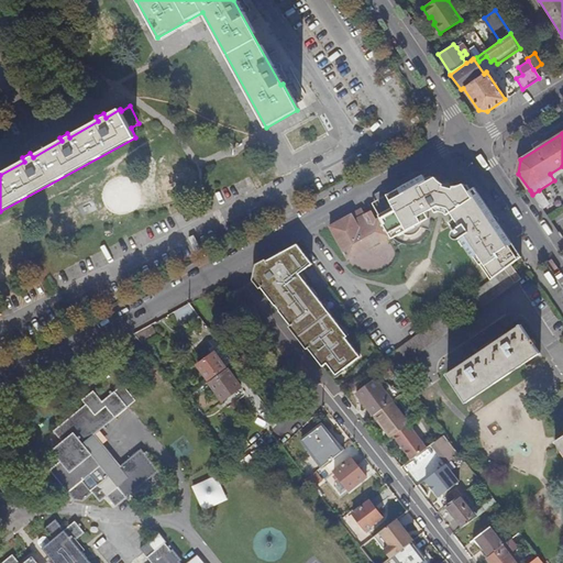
[(521,257),(474,188),(470,191),(466,186),(464,187),(463,185),(461,186),(457,187),(453,188),(452,190),(443,187),(443,186),(441,185),(440,184),(439,183),(437,180),(434,178),(432,179),(431,177),(426,180),(423,176),(387,196),(394,208),(378,217),(381,219),(375,221),(371,212),(364,216),(362,210),(330,228),(348,261),(389,238),(392,240),(428,220),(426,213),(438,207),(448,210),(454,220),(460,228),(454,231),(460,240),(462,239),(474,257),(489,280),(510,265),(521,257)]
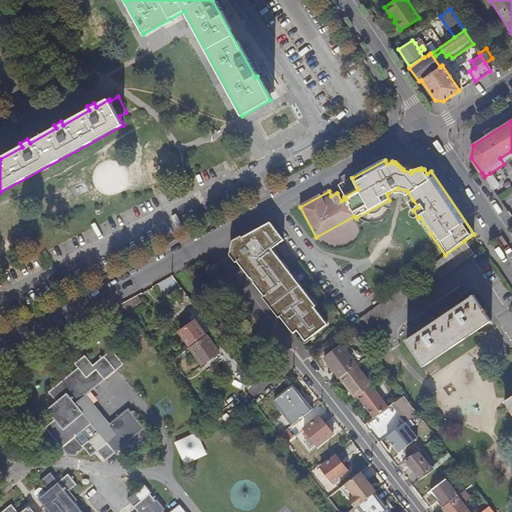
[(493,190),(499,186),(490,173),(484,177),(493,190)]
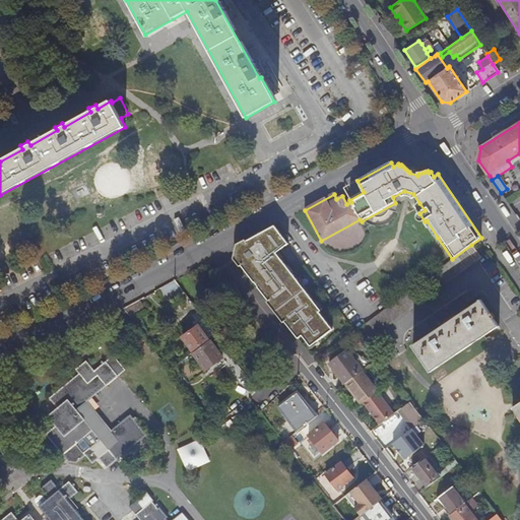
[(419,213),(425,210),(419,203),(415,206),(419,213)]
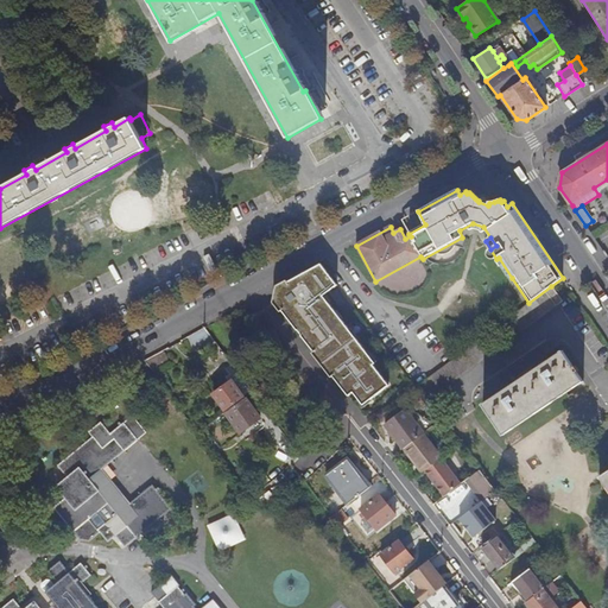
[(373,365),(374,363),(321,295),(336,286),(321,265),(277,289),(274,303),(347,397),(352,392),(362,405),(388,385),(373,365)]
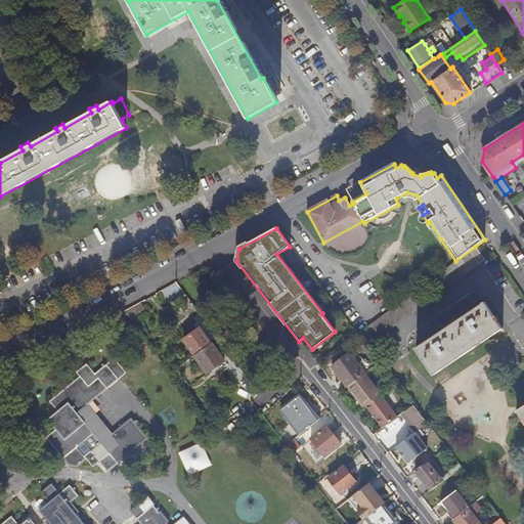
[(481,262),(485,260),(475,247),(455,261),(430,280),(439,295),(481,262)]
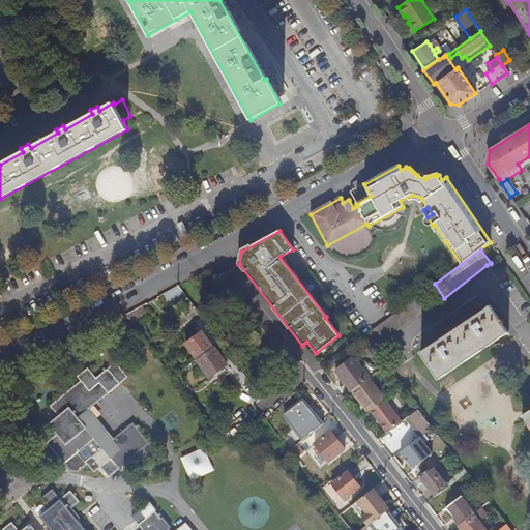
[(384,343),(430,308),(419,295),(380,325),(374,329),(384,343)]
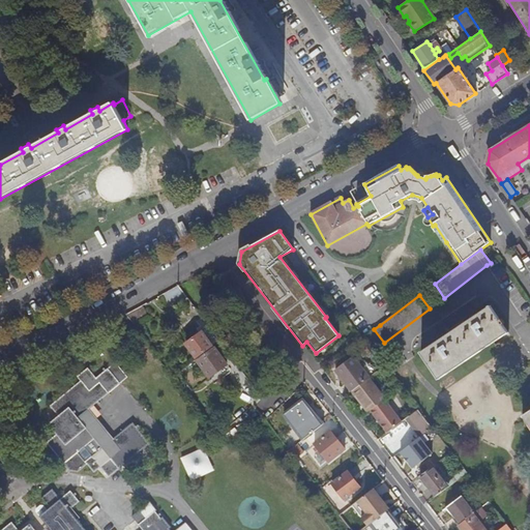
[(494,343),(507,333),(502,325),(504,323),(502,319),(499,321),(491,307),(476,316),(474,312),(466,317),(469,322),(443,339),(440,334),(432,341),(434,345),(431,347),(421,353),(438,379),(494,343)]
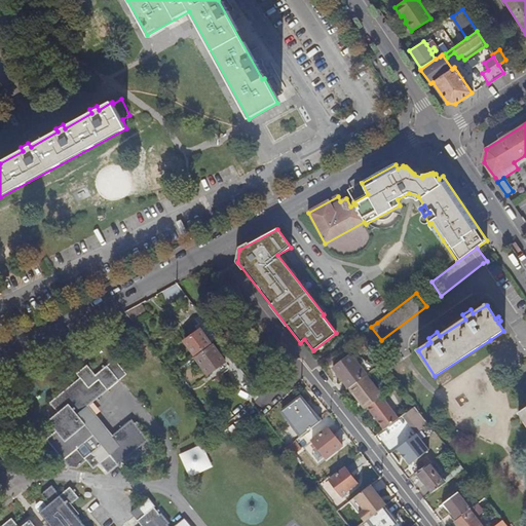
[(124,323),(121,320),(118,322),(117,321),(113,324),(117,329),(124,323)]
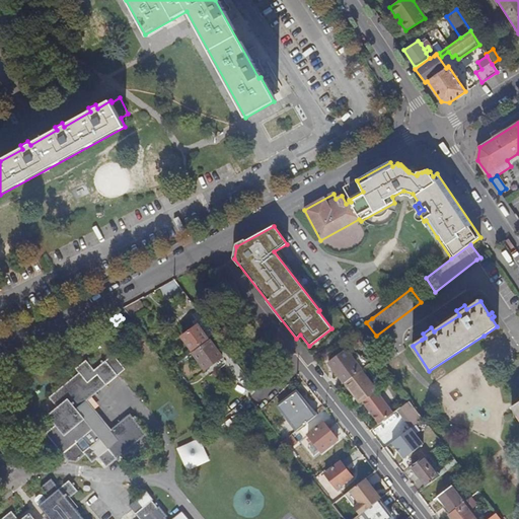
[(207,340),(198,325),(181,338),(192,351),(207,340)]
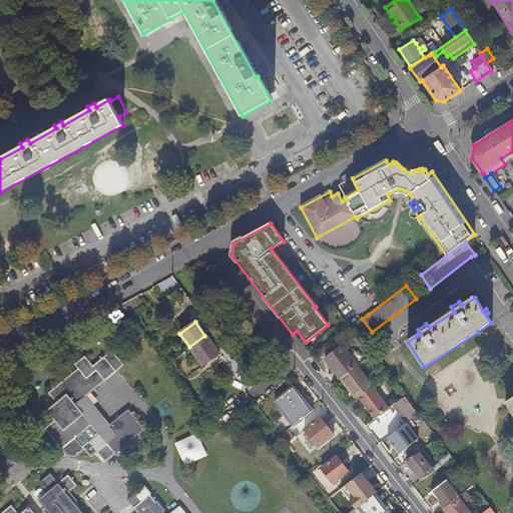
[(219,355),(207,339),(191,351),(203,367),(219,355)]
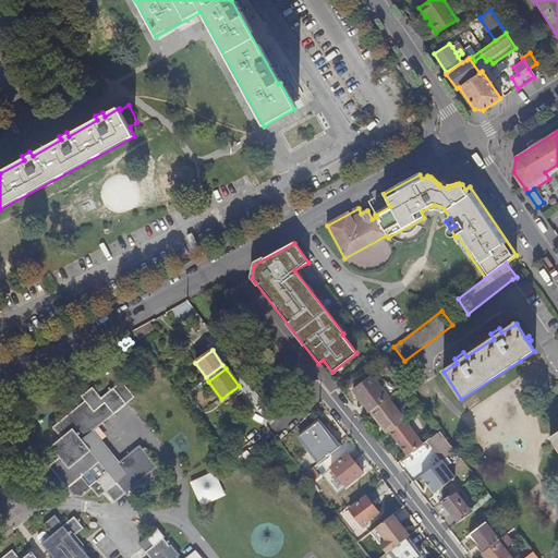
[(354,389),(364,401),(362,403),(370,413),(371,412),(387,400),(370,377),(354,389)]
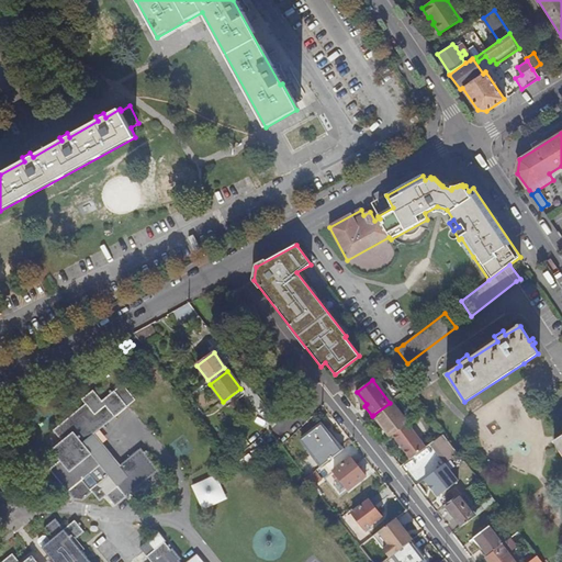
[(102,402),(93,391),(82,401),(86,404),(54,430),(63,441),(53,449),(54,450),(53,451),(60,460),(49,470),(68,492),(75,499),(86,505),(96,496),(100,502),(107,496),(115,506),(159,470),(141,449),(120,465),(94,434),(127,406),(114,391),(102,402)]
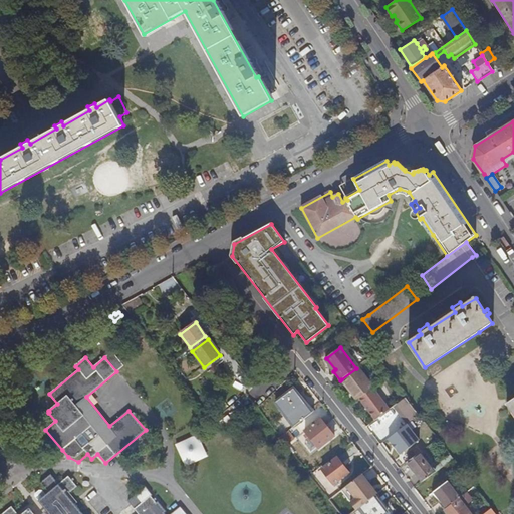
[(324,359),(333,371),(335,369),(326,358),(324,359)]
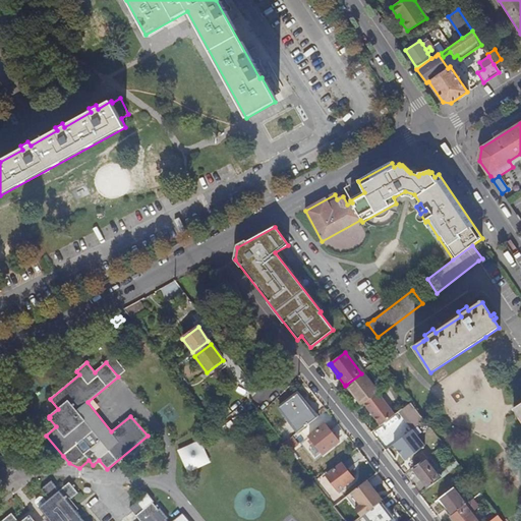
[(377,394),(361,373),(346,385),(361,405),(362,404),(377,394)]
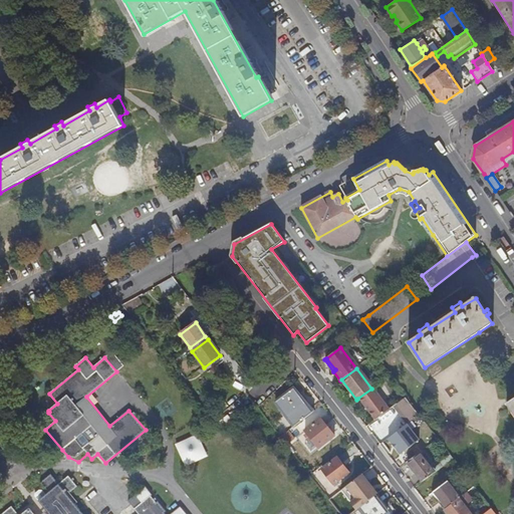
[(295,426),(313,412),(294,389),(276,403),(295,426)]
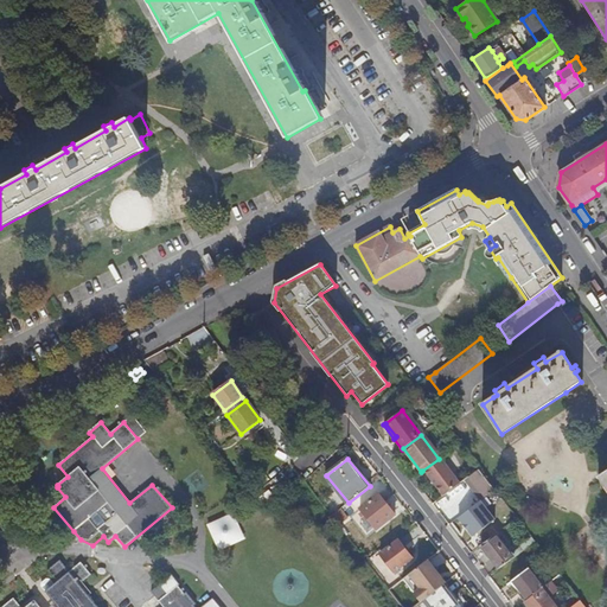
[(442,497),(459,484),(439,459),(422,471),(442,497)]
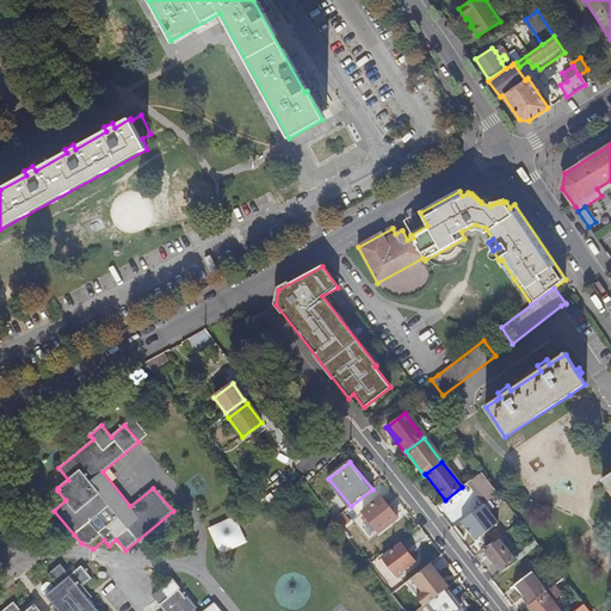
[(470,482),(486,503),(487,501),(497,494),(481,473),(474,479),(470,482)]
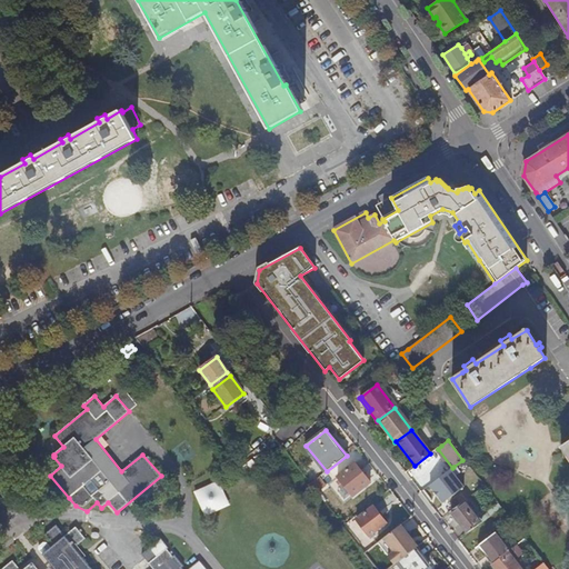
[(471,497),(483,487),(462,460),(453,467),(460,476),(463,473),(473,487),(467,492),(471,497)]
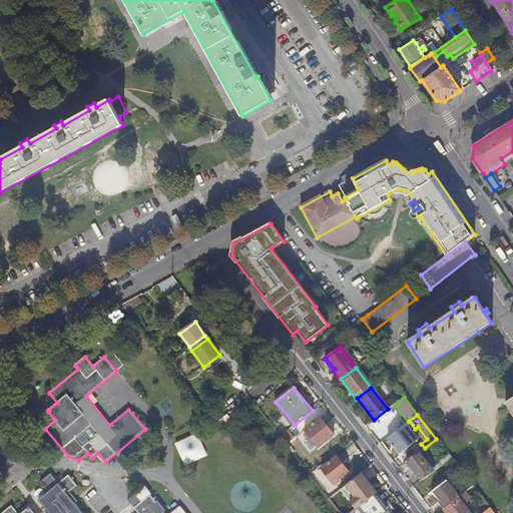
[(325,426),(319,419),(303,431),(317,448),(333,436),(327,429),(325,426)]
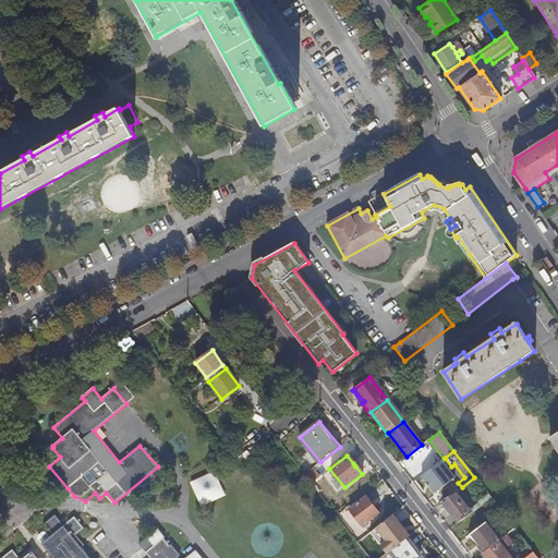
[(311,484),(318,478),(312,470),(304,474),(311,484)]
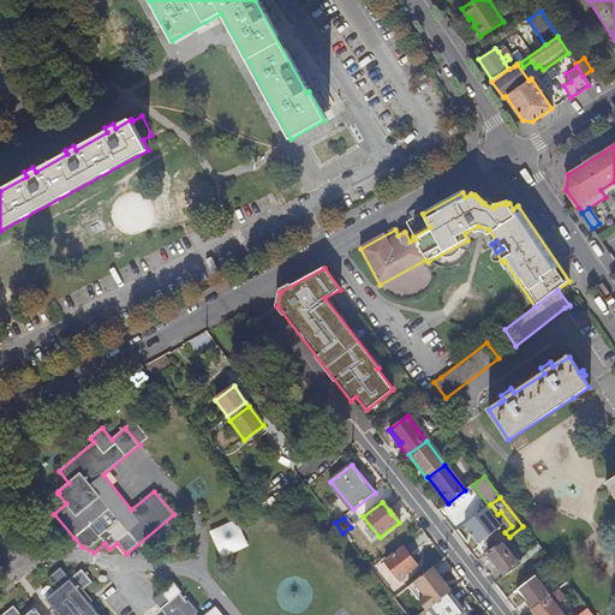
[(210,532),(221,557),(246,545),(236,521),(210,532)]
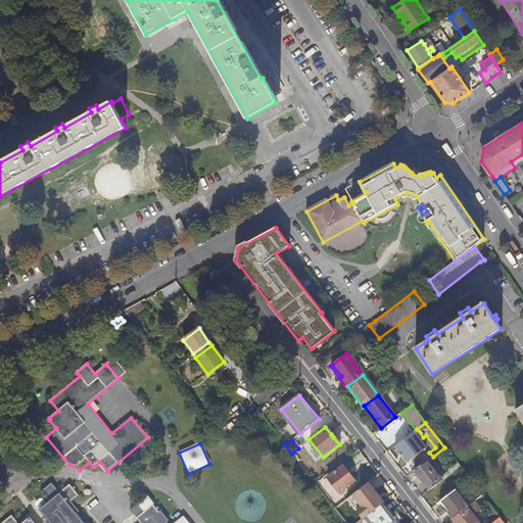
[(416,469),(426,462),(422,456),(412,463),(416,469)]
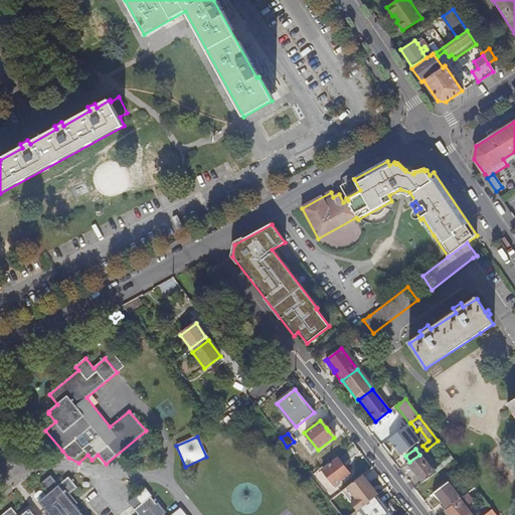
[(422,483),(431,477),(443,469),(440,465),(433,471),(419,455),(409,462),(407,464),(422,483)]
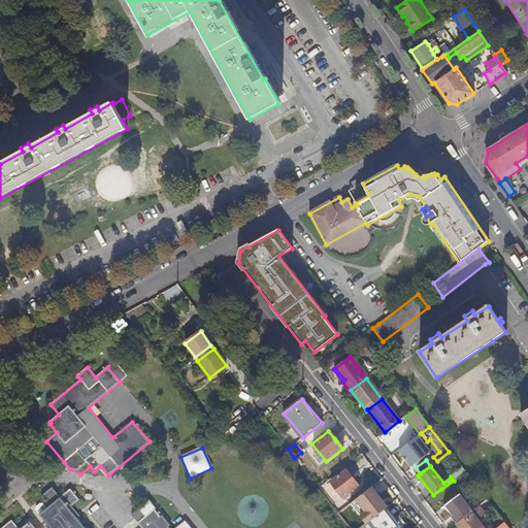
[(456,479),(464,472),(462,468),(454,474),(456,479)]
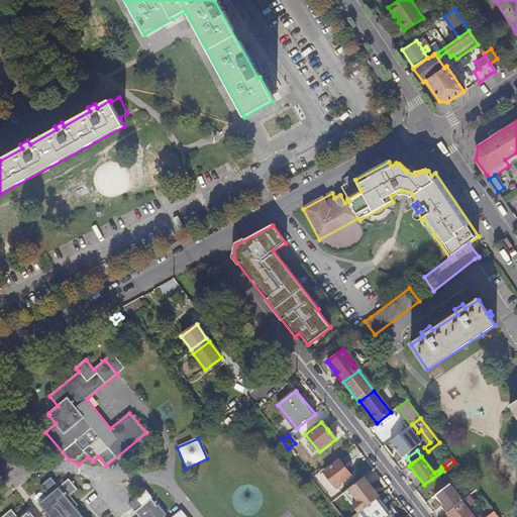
[(350,477),(338,460),(323,473),(335,488),(350,477)]
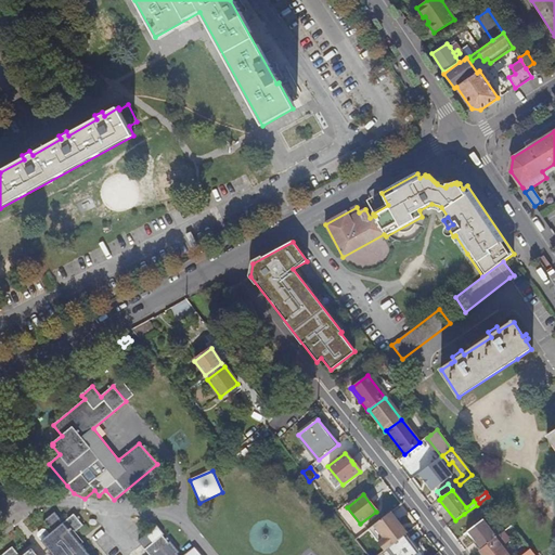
[(75,532),(75,531),(84,525),(74,514),(66,520),(67,521),(64,524),(54,513),(44,521),(54,533),(51,537),(49,534),(42,540),(54,554),(90,554),(81,544),(72,532),(74,530),(75,532)]
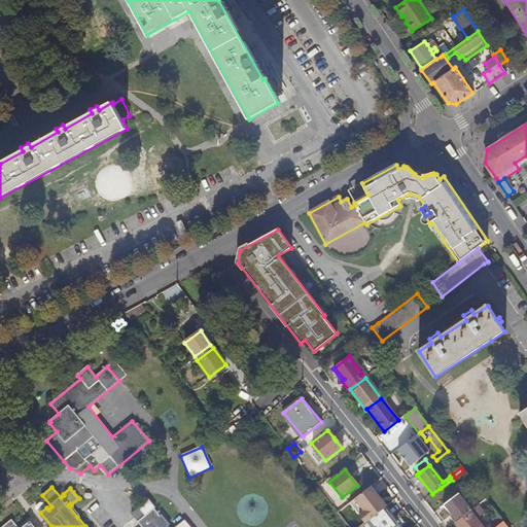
[(384,510),(385,508),(379,501),(381,499),(372,487),(350,503),(365,524),(369,521),(384,510)]
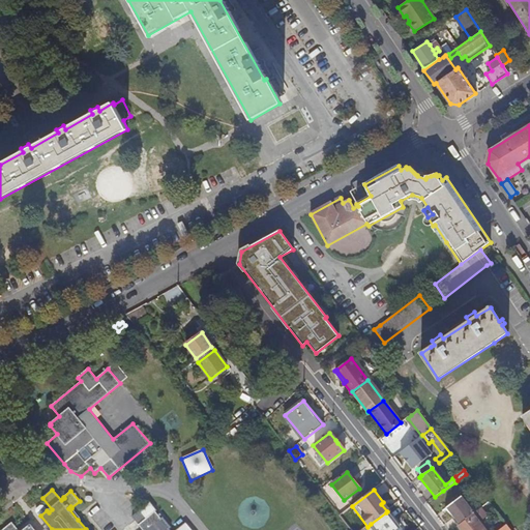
[(461,524),(472,514),(460,498),(447,508),(460,524),(461,524)]
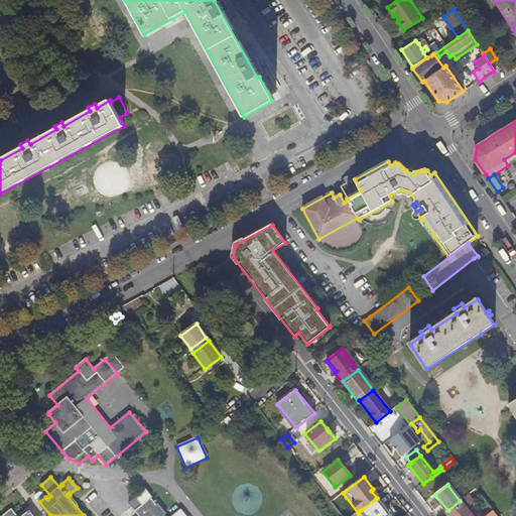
[(186,515),(180,508),(171,515),(165,515),(164,515),(156,505),(151,498),(153,497),(146,489),(136,497),(128,503),(139,515),(186,515)]
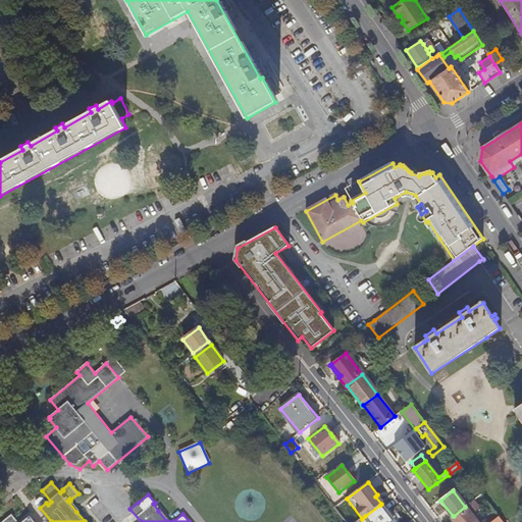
[(76,512),(79,510),(70,500),(70,501),(69,499),(67,501),(76,512)]
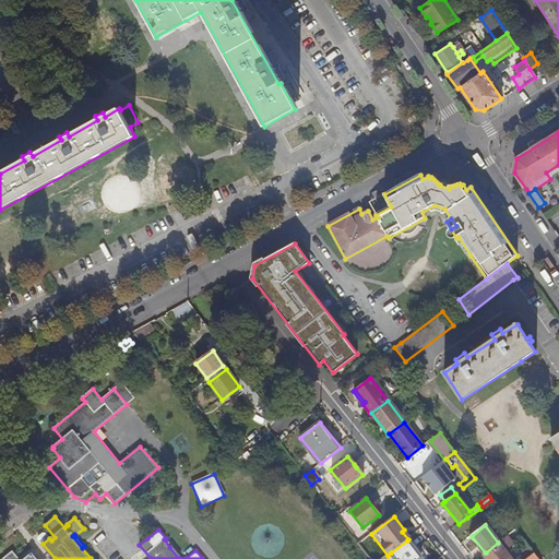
[(510,558),(504,552),(513,545),(507,537),(501,542),(500,540),(498,543),(486,552),(490,558),(510,558)]
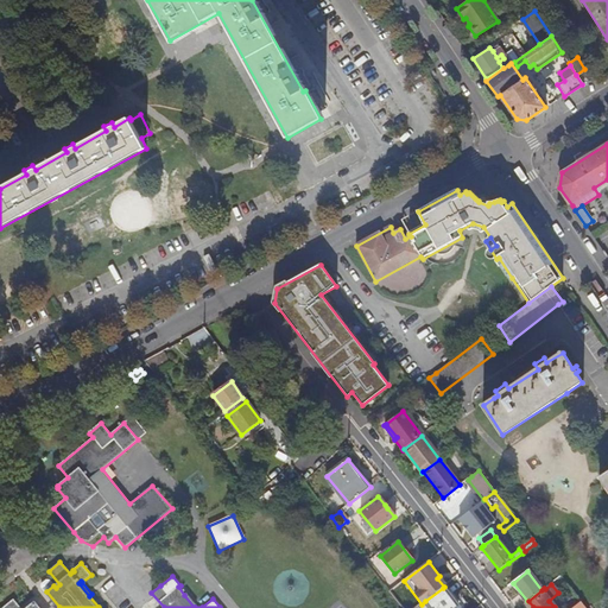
[(430,607),(457,607),(458,607),(443,588),(425,601),(430,607)]
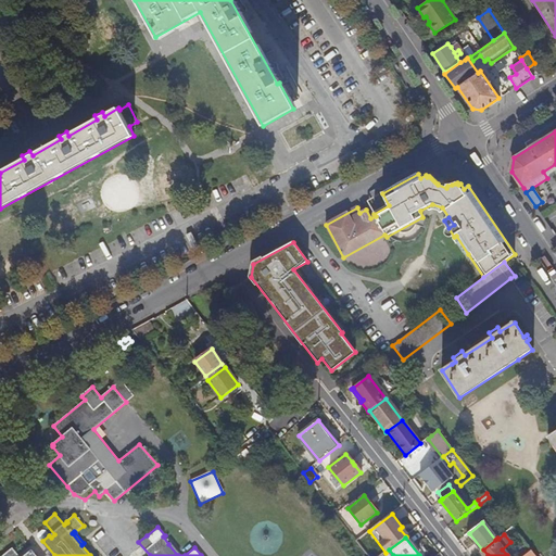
[(171,542),(168,544),(177,555),(180,553),(171,542)]
